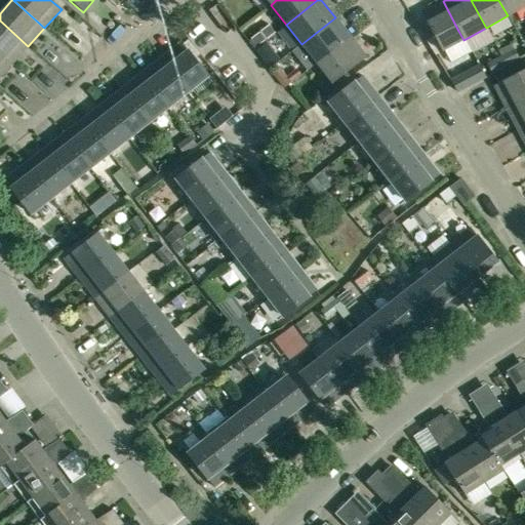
[(524,0),(498,0),(508,15),(524,6),(524,0)]
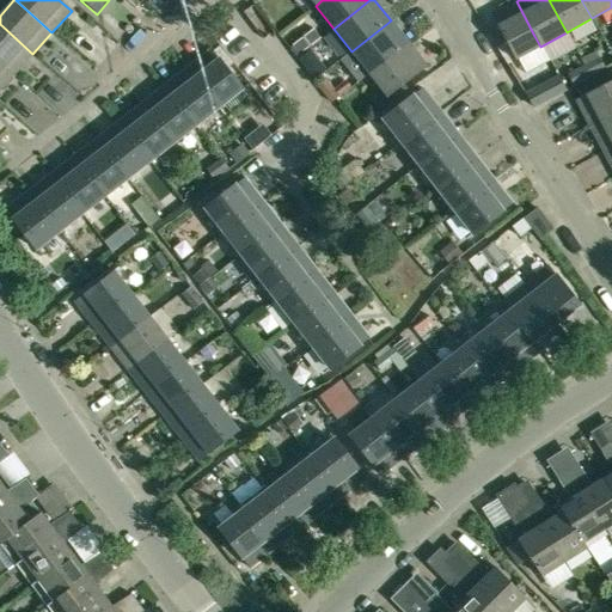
[(540,47),(534,36),(516,1),(491,14),(515,60),(540,47)]
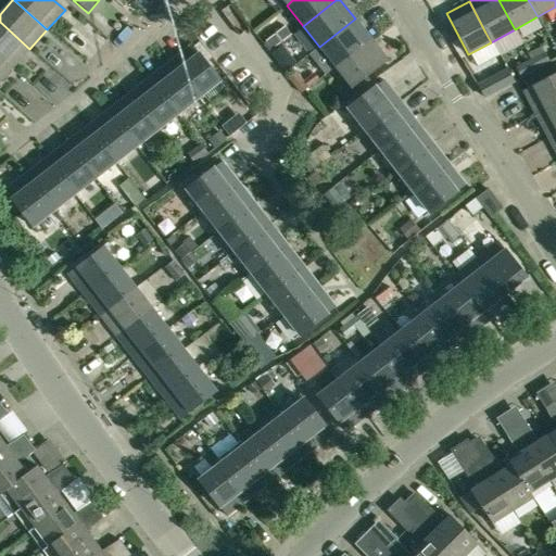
[(371,40),(355,19),(319,47),(336,68),(371,40)]
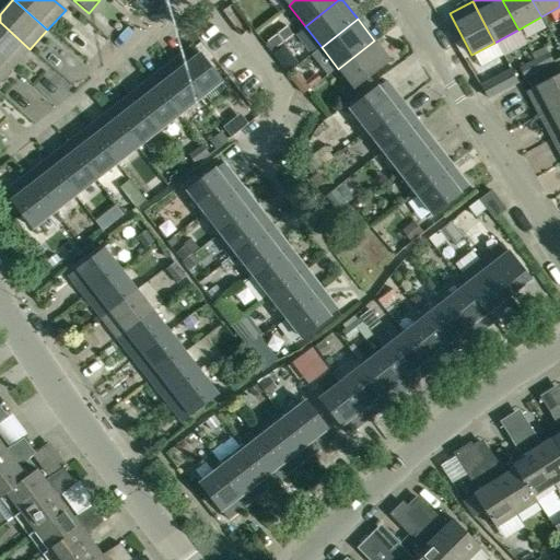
[(30,49),(0,22),(0,58),(12,69),(30,49)]
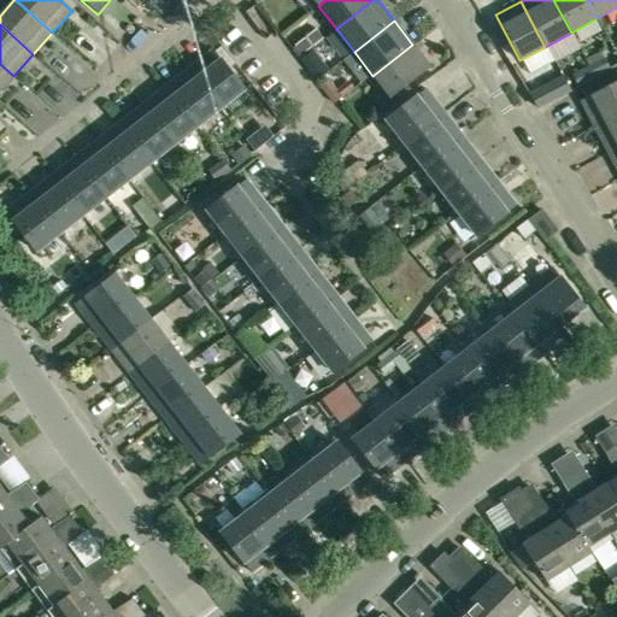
[(412,45),(372,76),(391,99),(430,68),(412,45)]
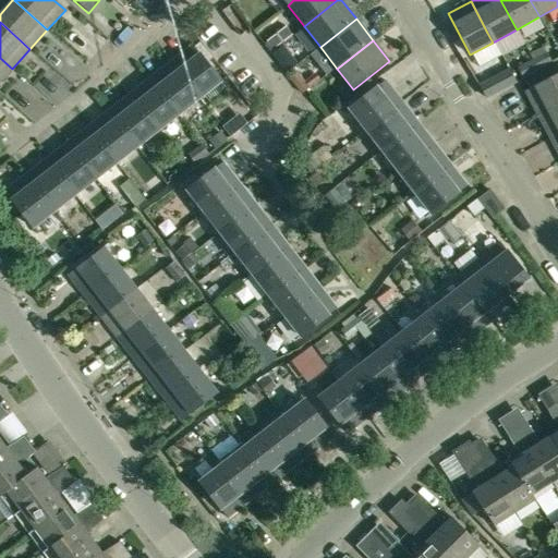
[(170,63),(197,99),(220,82),(192,46),(170,63)]
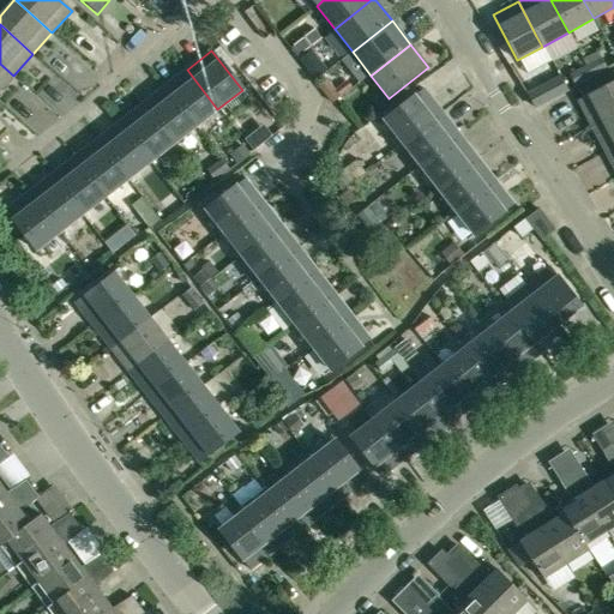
[(0,64),(0,90),(13,76),(0,64)]
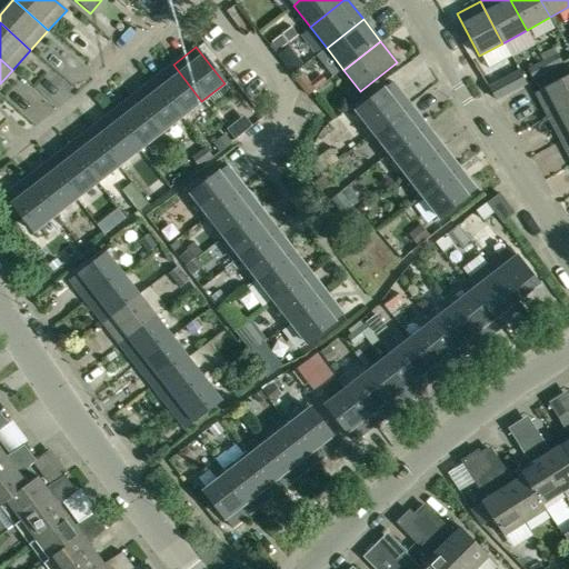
[(201,101),(173,65),(152,81),(181,118),(201,101)]
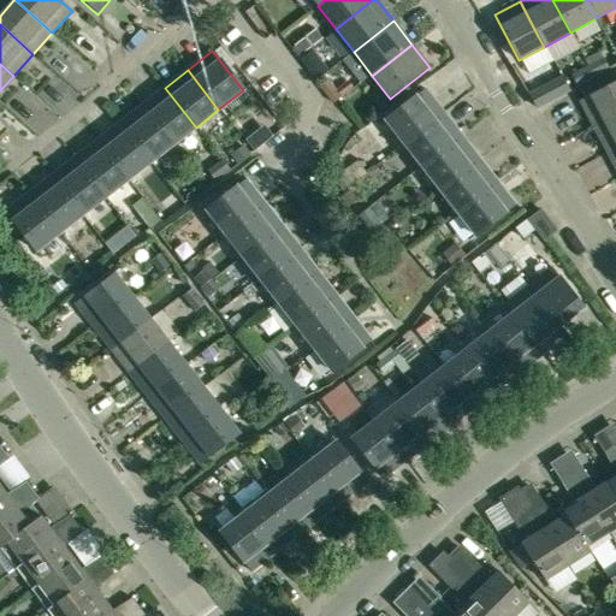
[(562,76),(540,88),(546,101),(569,90),(562,76)]
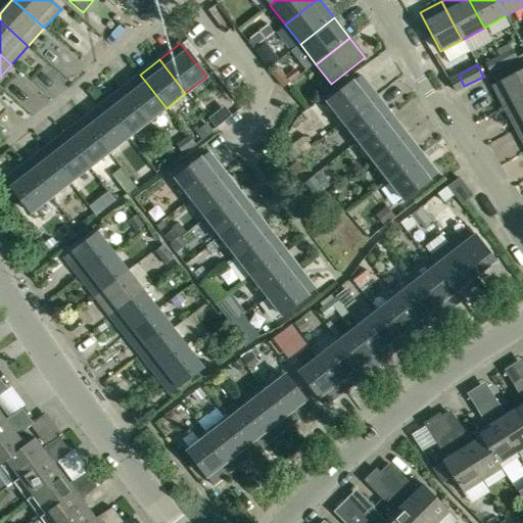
[(271,74),(277,81),(282,88),(286,85),(289,83),(284,77),(278,68),(271,74)]
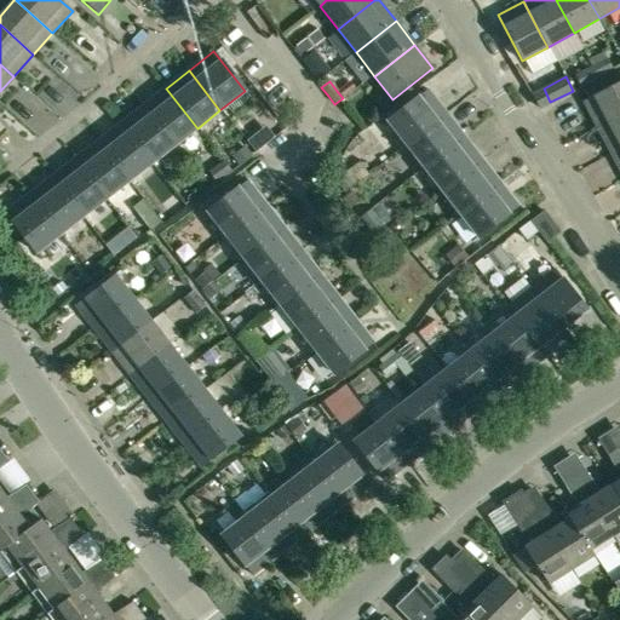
[(596,127),(619,114),(619,81),(583,102),(596,127)]
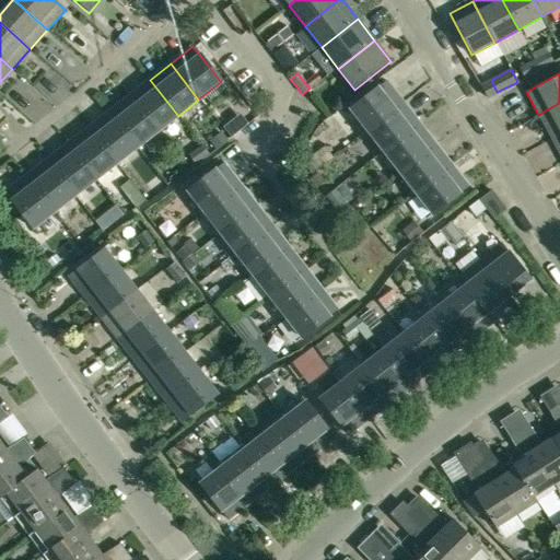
[(178,116),(150,80),(129,95),(158,132),(178,116)]
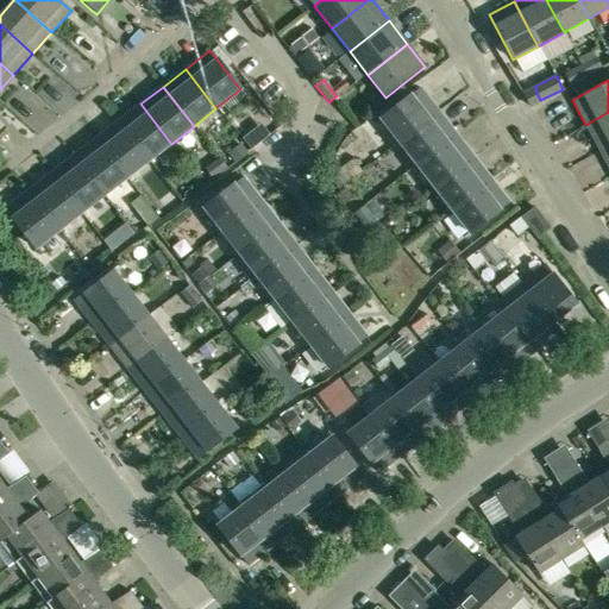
[(399,142),(438,111),(420,88),(381,118),(399,142)]
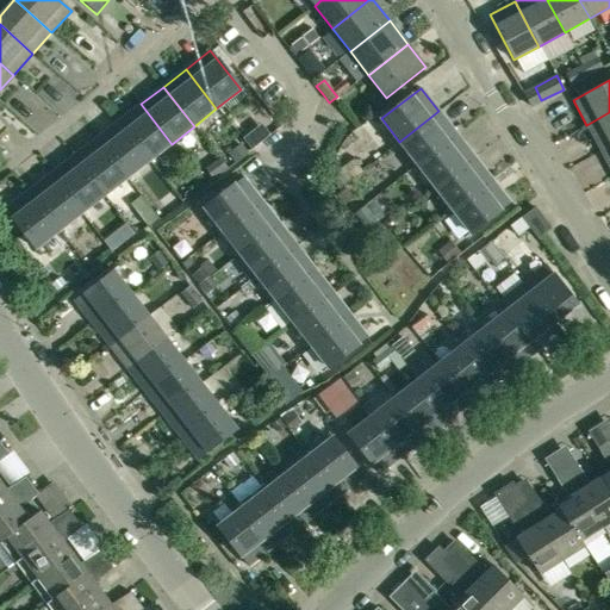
[(172,144),(141,104),(118,122),(149,161),(172,144)]
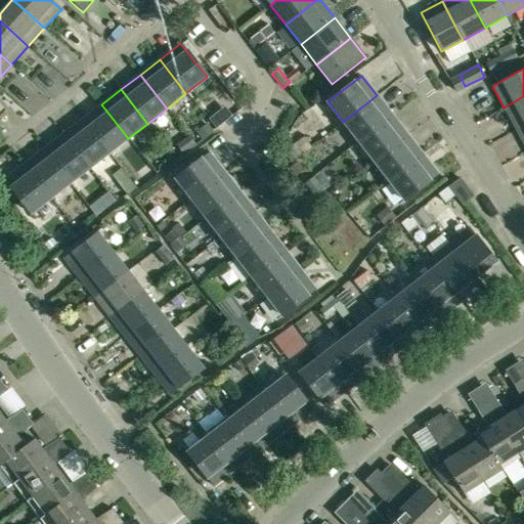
[(377,95),(343,122),(358,141),(392,116),(377,95)]
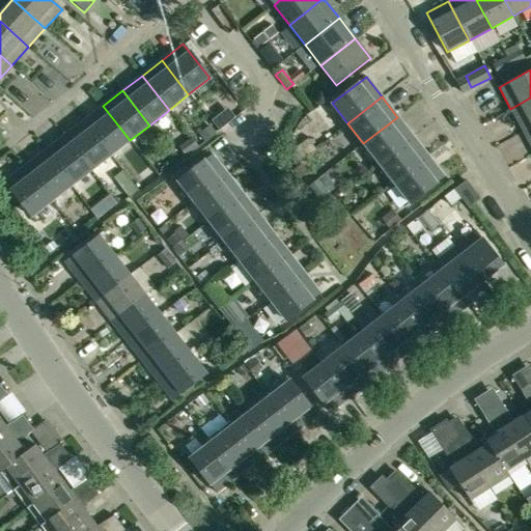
[(530,98),(510,109),(523,132),(530,127),(530,98)]
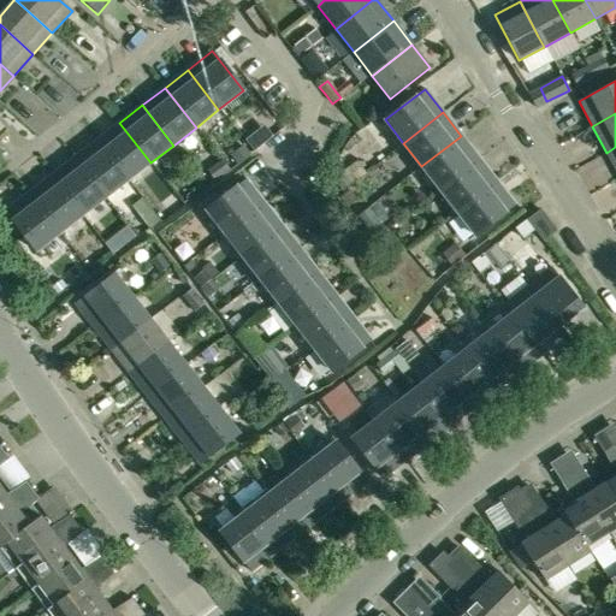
[(150,163),(119,123),(96,141),(128,181),(150,163)]
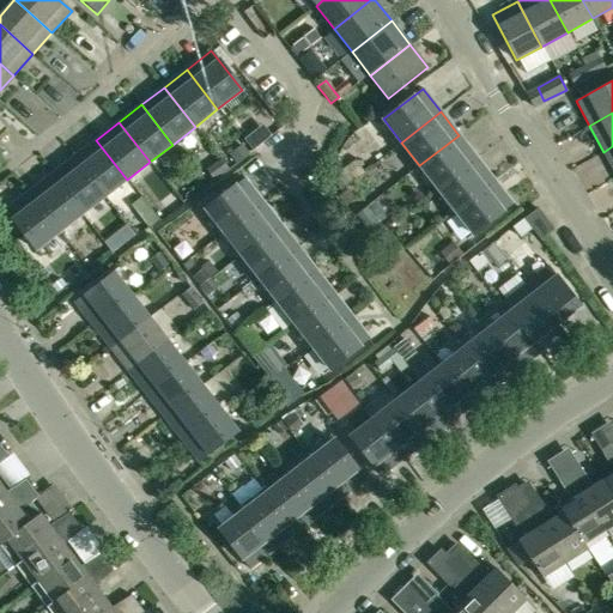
[(459,135),(419,165),(437,188),(477,158),(459,135)]
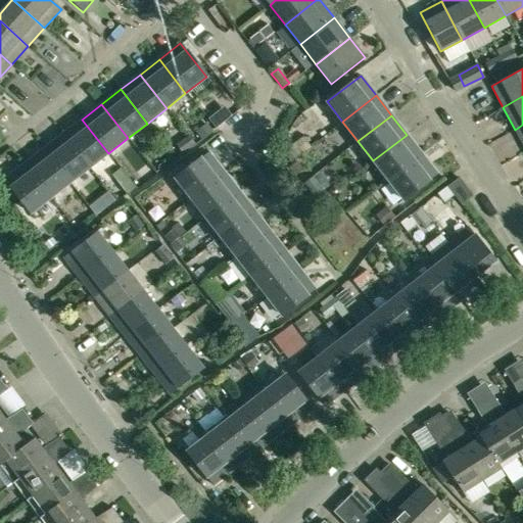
[(82,120),(62,135),(89,169),(108,153),(82,120)]
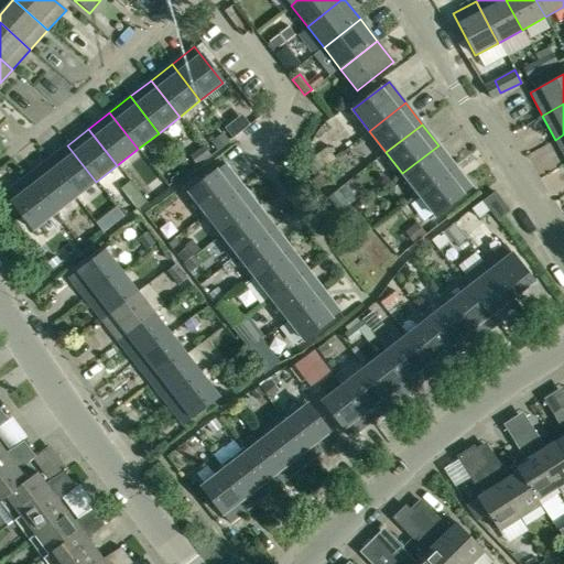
[(67,145),(46,161),(75,198),(96,182),(67,145)]
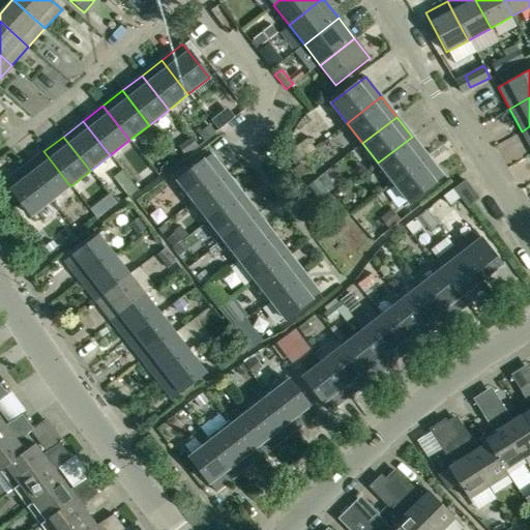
[(393,182),(428,156),(412,137),(378,163),(393,182)]
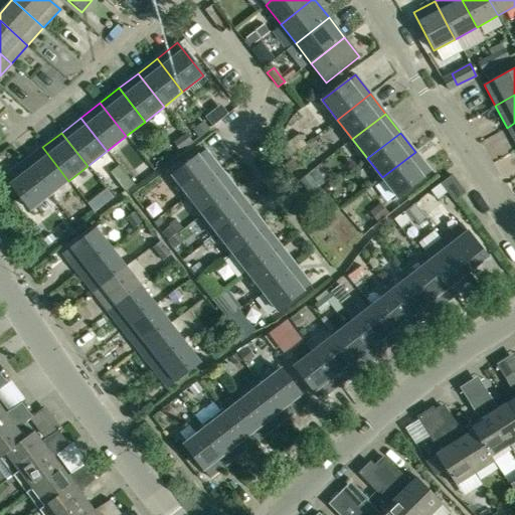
[(186,134),(174,144),(180,152),(193,143),(186,134)]
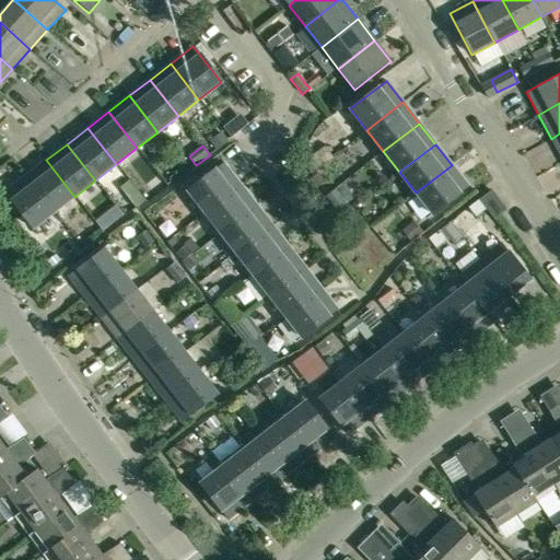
[(302,161),(310,173),(333,156),(325,146),(302,161)]
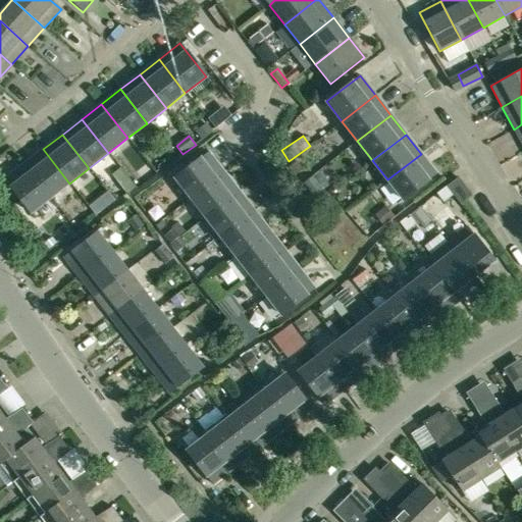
[(23,164),(50,198),(69,184),(43,149),(23,164)]
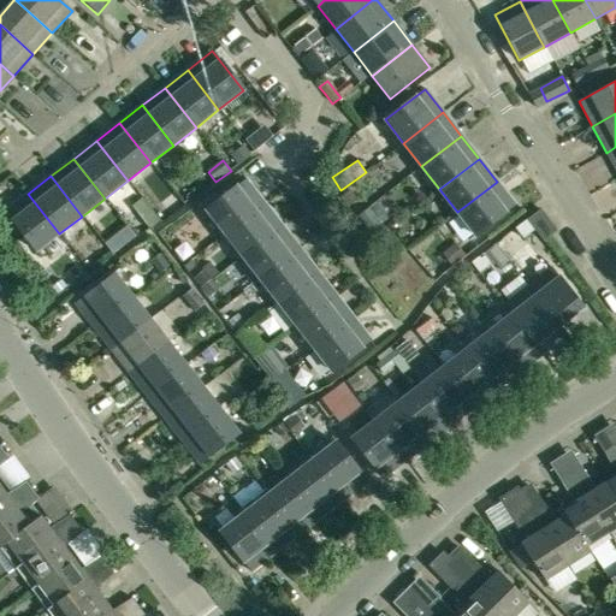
[(224,234),(264,203),(246,181),(206,211),(224,234)]
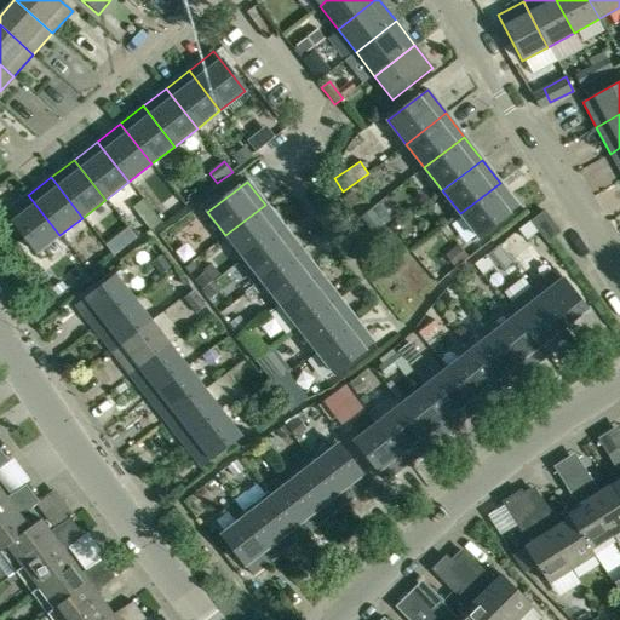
[(500,183),(460,213),(478,237),(520,207),(500,183)]
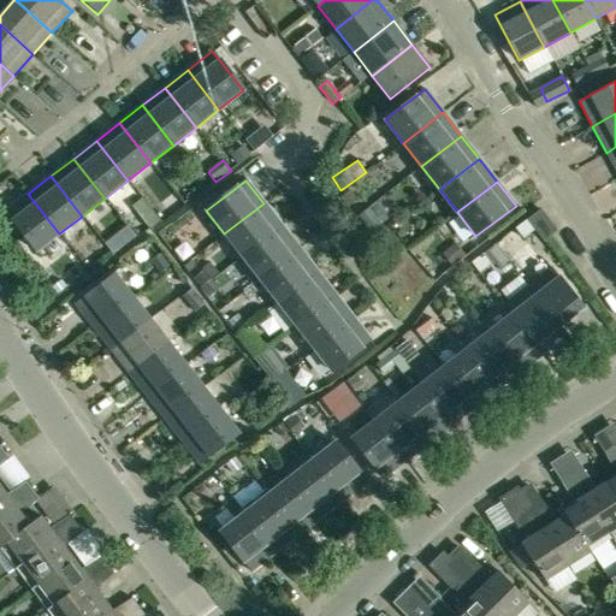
[(59,234),(28,194),(5,212),(36,252),(59,234)]
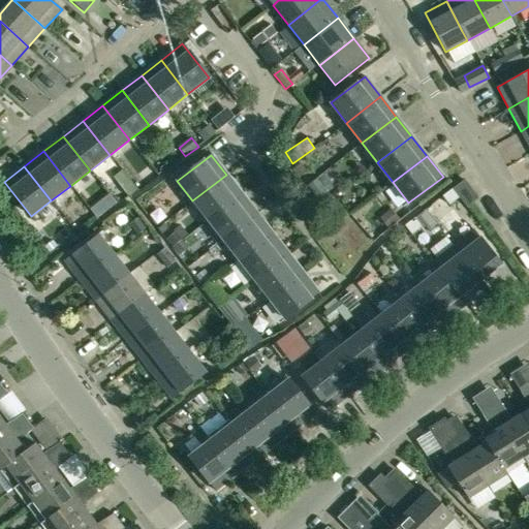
[(226,175),(192,200),(208,220),(242,194),(226,175)]
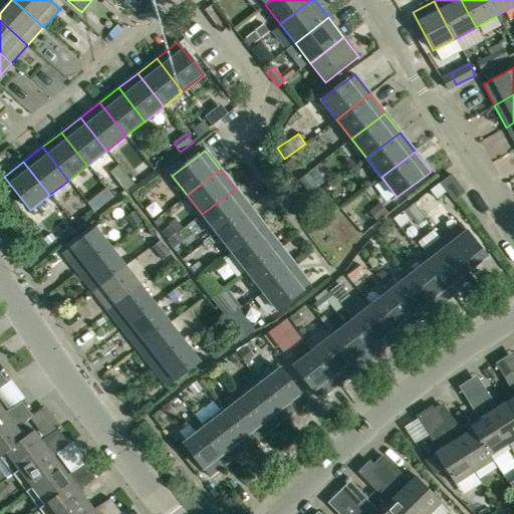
[(321,193),(307,174),(297,182),(311,200),(321,193)]
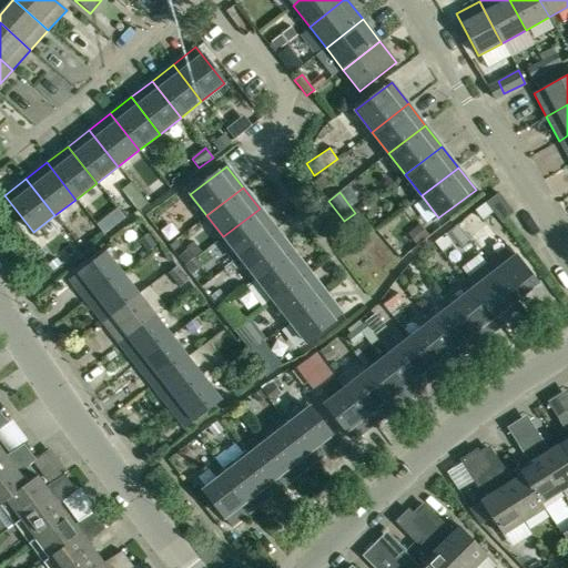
[(146,203),(139,193),(129,201),(137,211),(146,203)]
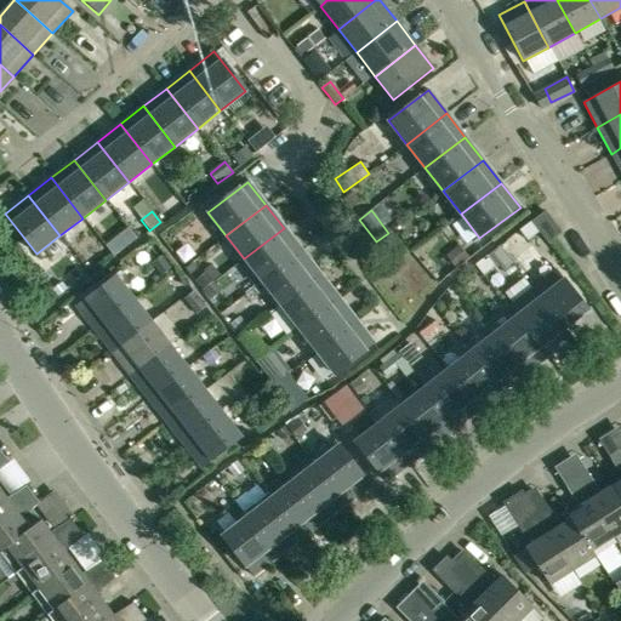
[(540,232),(547,241),(560,232),(545,211),(531,221),(540,232)]
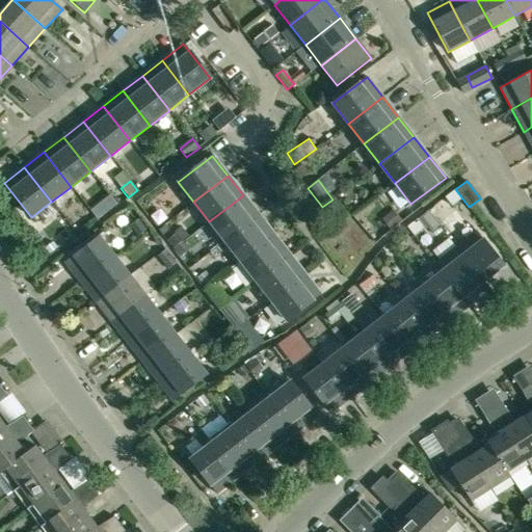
[(452,206),(462,198),(455,189),(446,197),(452,206)]
